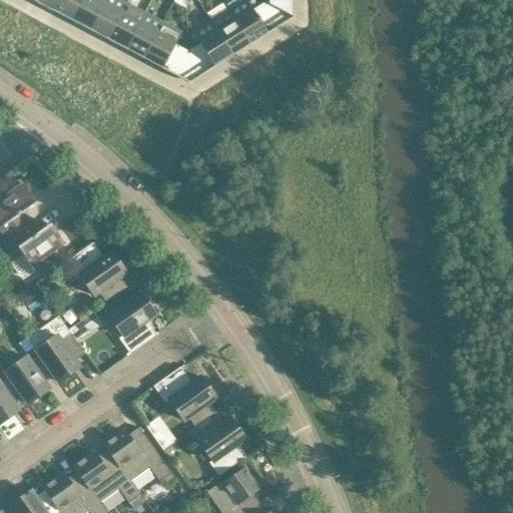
[(36,0),(35,3),(53,12),(59,0),(36,0)]
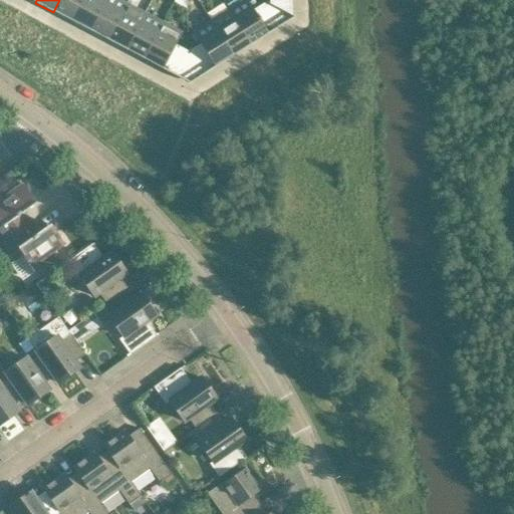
[(82,0),(59,0),(53,12),(71,22),(82,0)]
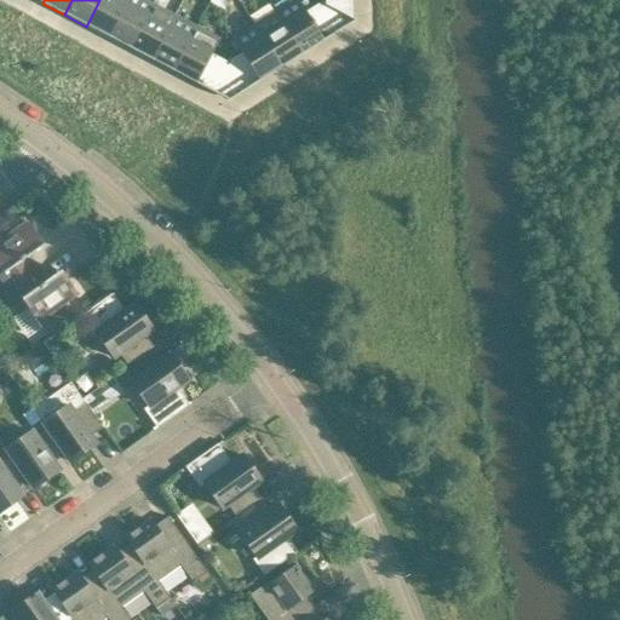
[(108,38),(115,24),(127,0),(99,0),(86,27),(108,38)]
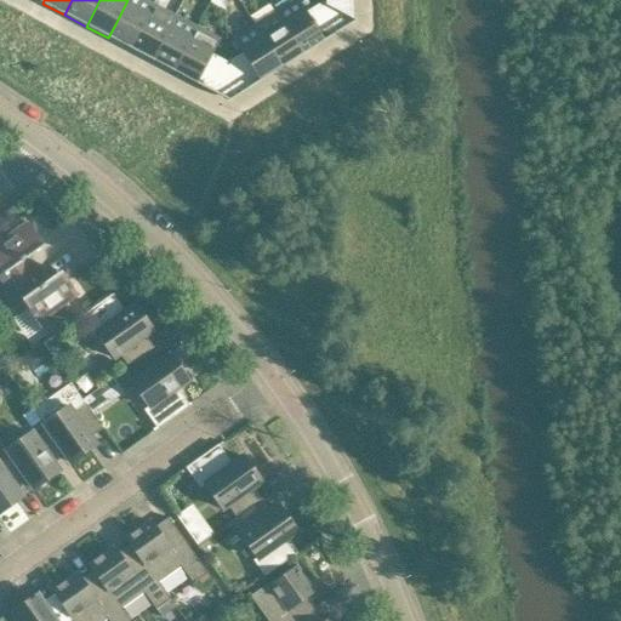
[(143,0),(127,0),(115,24),(108,38),(130,50),(153,5),(143,0)]
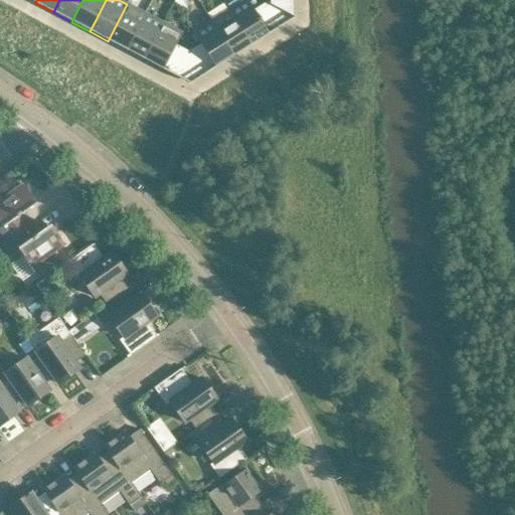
[(185,9),(184,0),(176,0),(175,3),(185,9)]
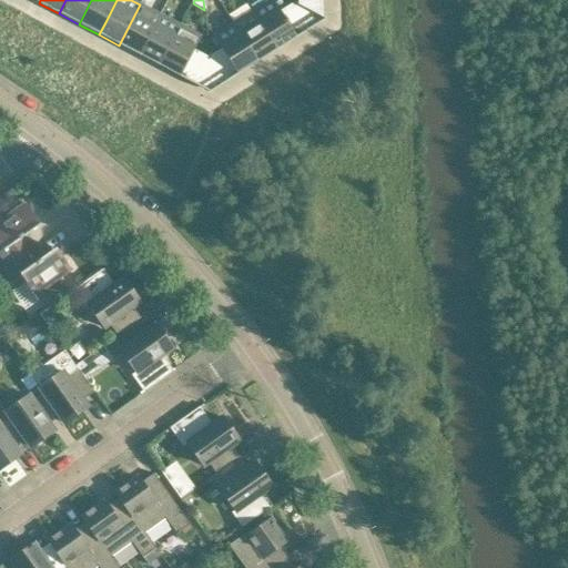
[(272,0),(271,0),(252,12),(275,48),(277,50),(325,20),(318,17),(294,3),(281,12),(272,0)]
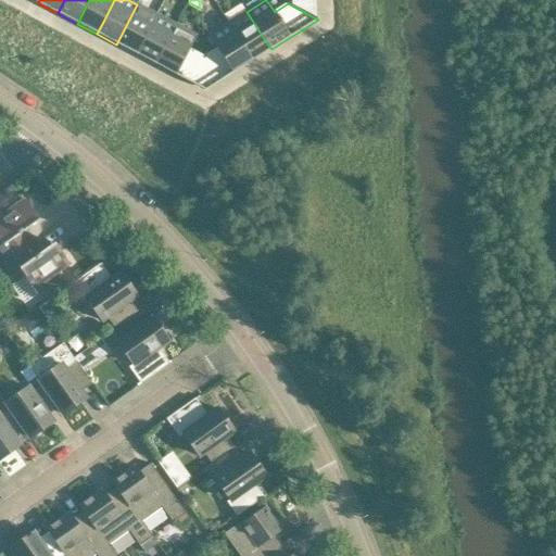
[(317,0),(287,0),(288,3),(312,16),(318,20),(317,0)]
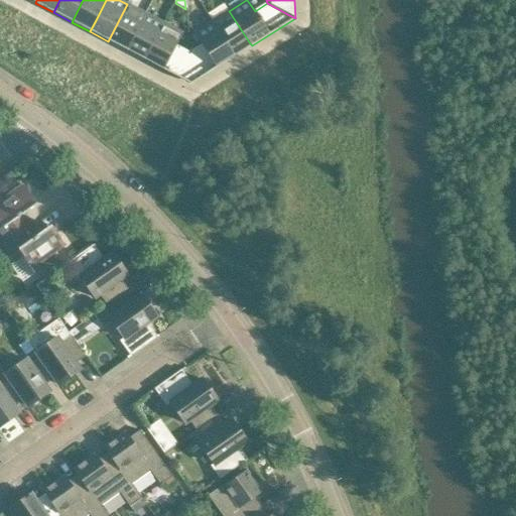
[(145,14),(127,4),(108,41),(126,50),(145,14)]
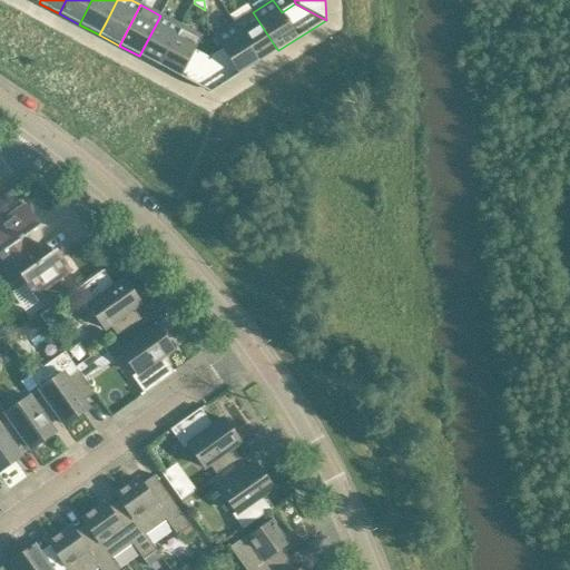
[(278,50),(276,48),(253,12),(234,25),(258,62),(278,50)]
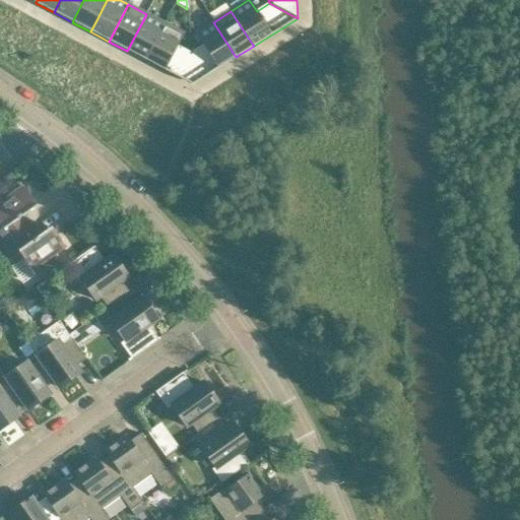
[(146,61),(147,58),(166,23),(146,14),(127,51),(146,61)]
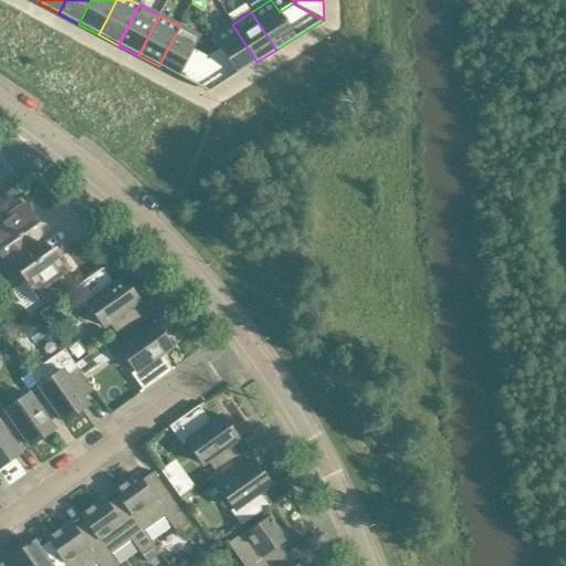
[(209,92),(257,62),(232,24),(212,37),(221,49),(208,58),(209,92)]
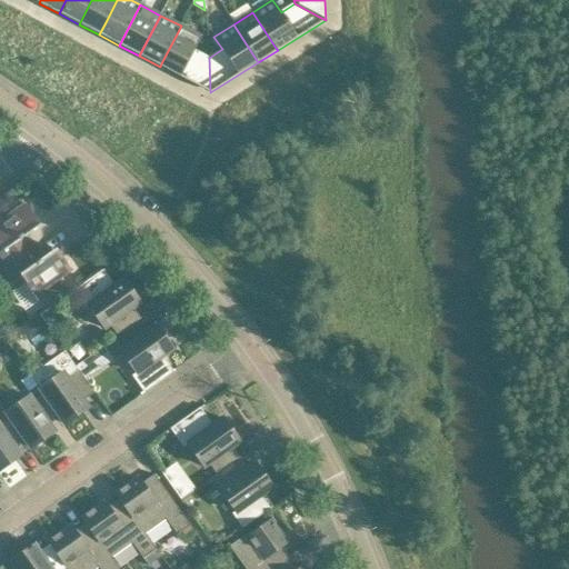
[(160,67),(210,92),(209,58),(195,50),(202,37),(181,26),(161,63),(160,67)]
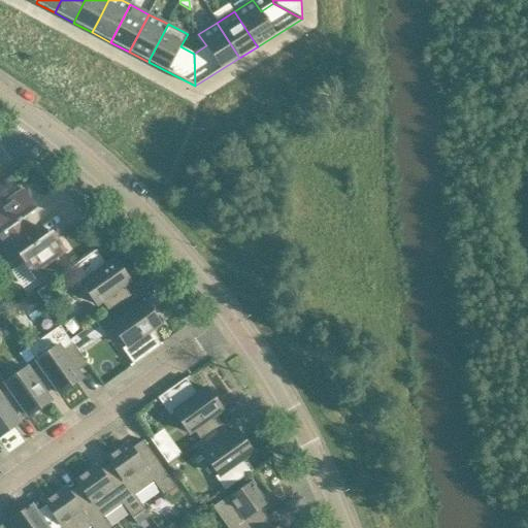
[(37,210),(33,204),(23,190),(13,197),(0,195),(0,196),(0,246),(2,251),(28,232),(21,222),(35,211),(37,210)]
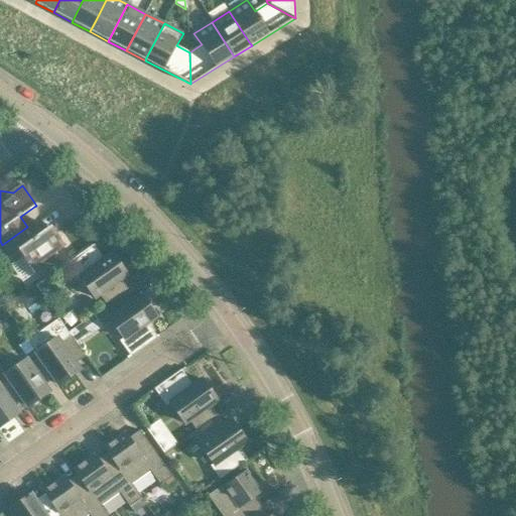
[(35,237),(27,227),(2,245),(15,263),(23,257),(32,269),(41,262),(53,265),(55,252),(65,246),(54,232),(50,226),(48,228),(35,237)]
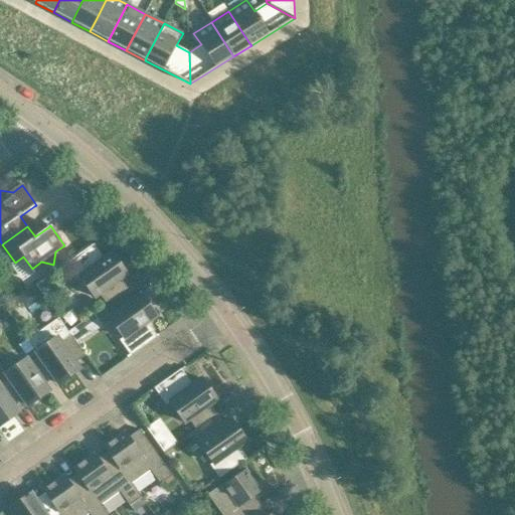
[(99,294),(107,304),(128,289),(120,279),(127,274),(112,253),(104,260),(94,245),(95,245),(94,244),(65,265),(65,266),(66,266),(76,280),(79,278),(95,298),(96,297),(99,294)]
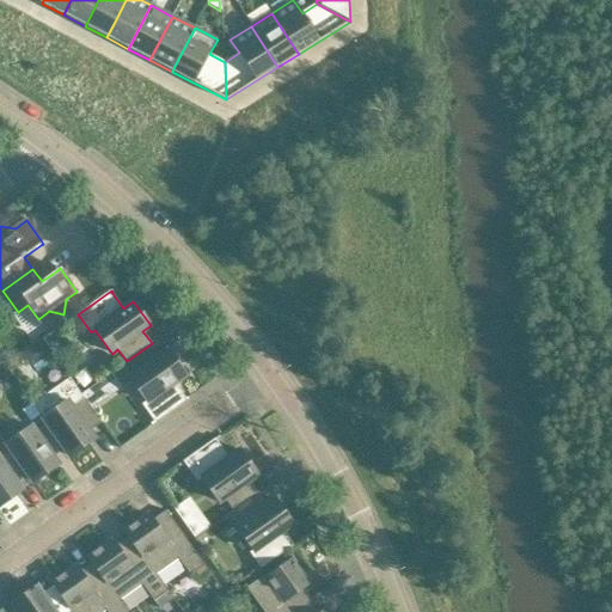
[(152,343),(127,361),(122,365),(130,378),(129,378),(146,402),(142,405),(154,422),(151,424),(152,426),(189,399),(188,398),(185,398),(175,383),(185,375),(172,356),(169,350),(160,356),(152,343)]
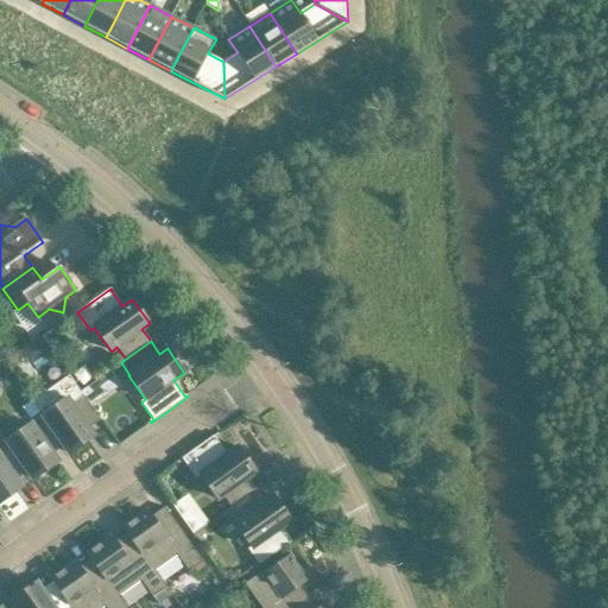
[(33,401),(43,415),(65,445),(64,447),(70,454),(88,441),(92,438),(94,437),(93,435),(89,429),(101,420),(70,375),(33,401)]
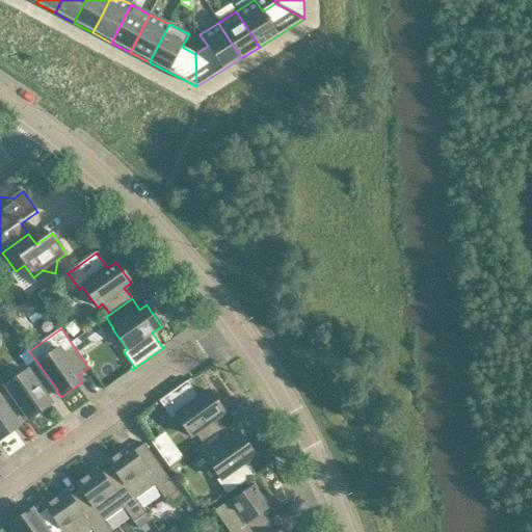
[(46,398),(56,391),(57,390),(37,363),(37,364),(41,369),(30,376),(27,371),(6,386),(25,413),(29,420),(51,404),(46,398)]
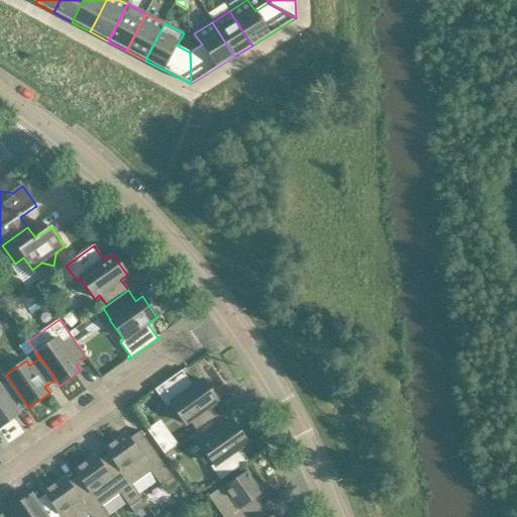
[(186,370),(185,369),(154,390),(156,391),(167,406),(171,404),(185,424),(190,421),(197,431),(218,416),(211,406),(217,401),(214,396),(203,381),(193,388),(182,373),(186,370)]
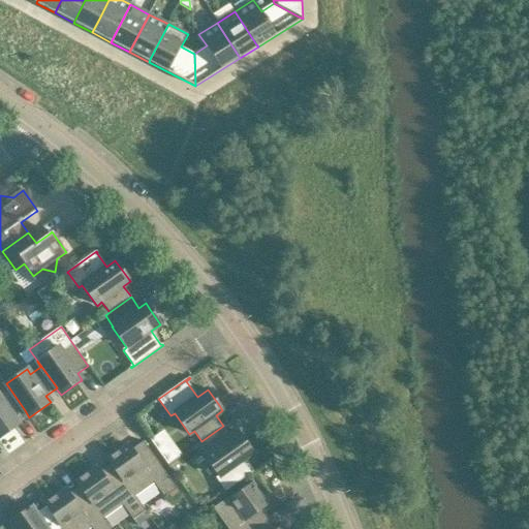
[(0,438),(14,428),(18,426),(20,425),(18,423),(14,417),(25,410),(9,389),(0,395),(0,438)]
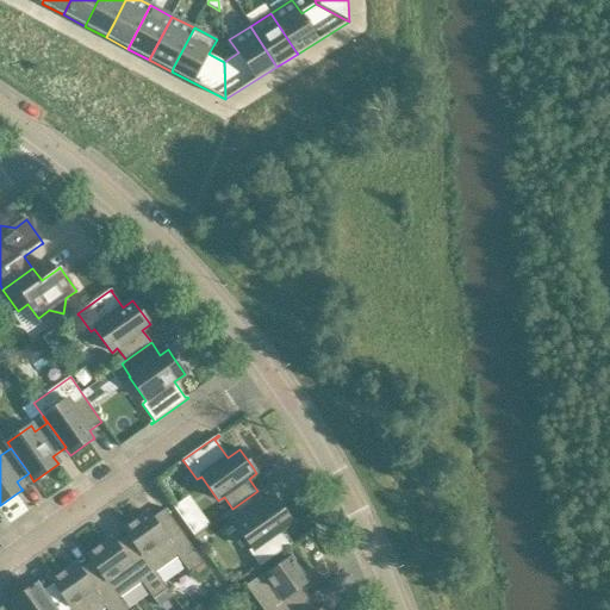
[(274,498),(267,503),(257,491),(232,509),(228,512),(237,524),(235,526),(251,549),(249,551),(260,566),(292,543),(281,529),(292,522),(279,504),(274,498)]
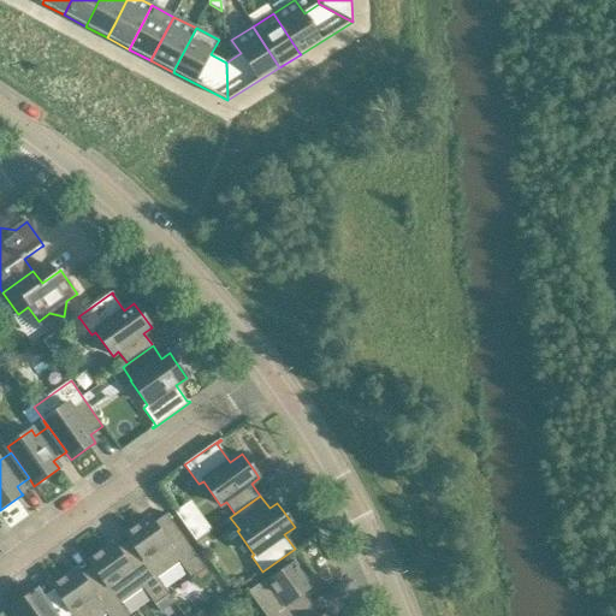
[(178,510),(196,542),(214,531),(195,499),(178,510)]
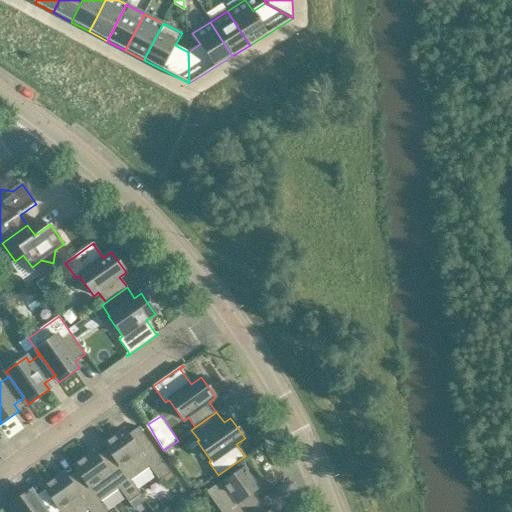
[(104,445),(107,450),(108,449),(140,495),(141,495),(131,480),(149,467),(159,481),(171,473),(139,427),(128,435),(120,434),(104,445)]
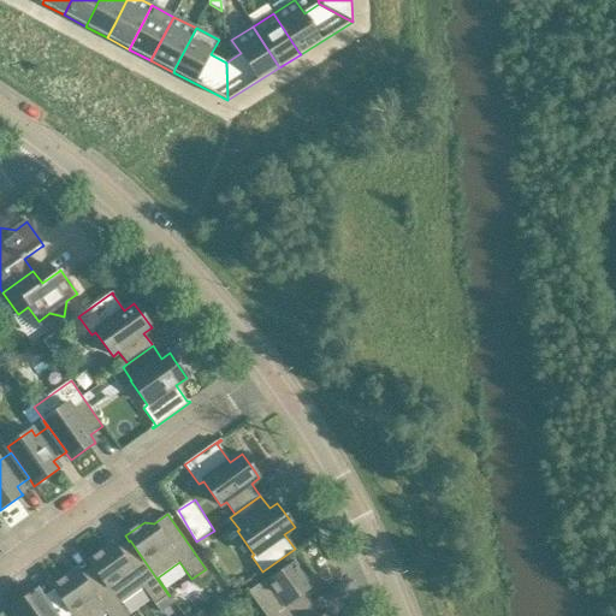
[(117,550),(116,546),(113,544),(89,562),(93,567),(120,604),(143,588),(155,605),(169,596),(130,540),(129,542),(117,550)]
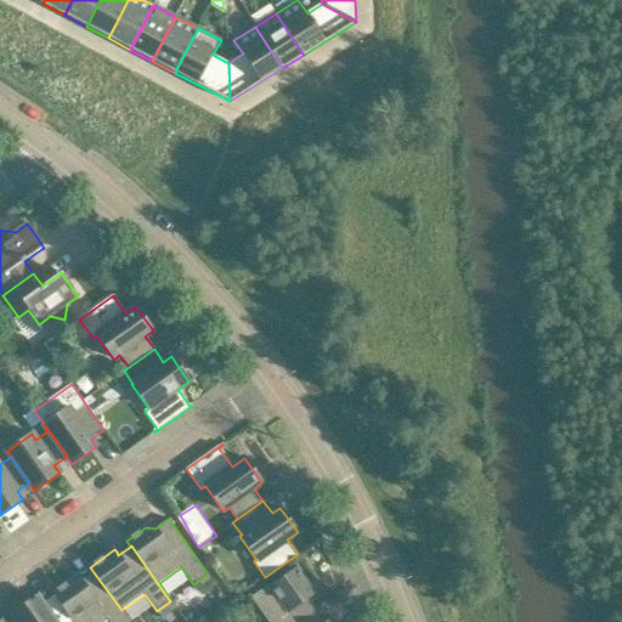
[(300,621),(317,610),(309,598),(314,594),(309,588),(297,569),(283,578),(282,576),(248,599),(249,600),(252,599),(267,621),(300,621)]
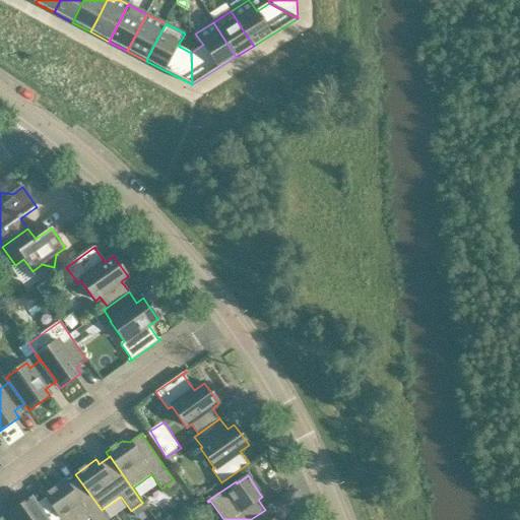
[(60,484),(45,496),(46,498),(62,519),(87,519),(90,518),(90,519),(109,519),(102,510),(78,478),(68,485),(66,483),(65,481),(63,482),(60,484)]
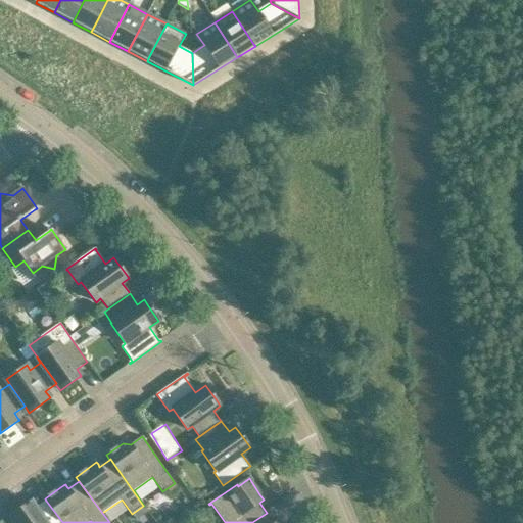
[(10,516),(14,522),(15,522),(62,522),(46,501),(36,508),(31,502),(10,516)]
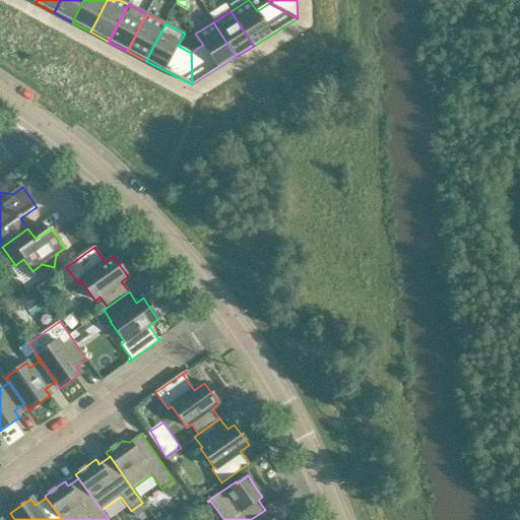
[(142,503),(131,511),(136,518),(148,509),(143,503),(142,503)]
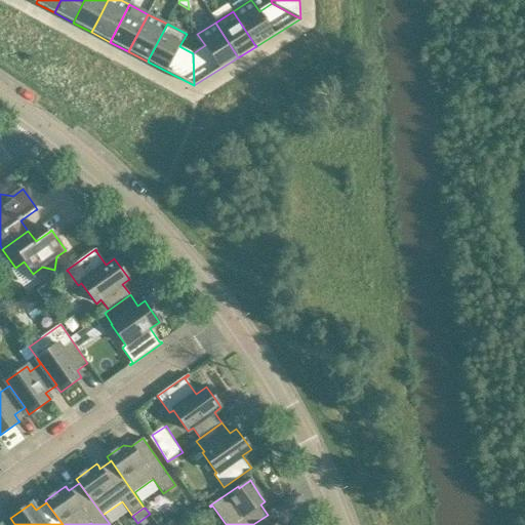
[(276,524),(275,524),(268,515),(253,524),(281,524),(280,522),(276,524)]
